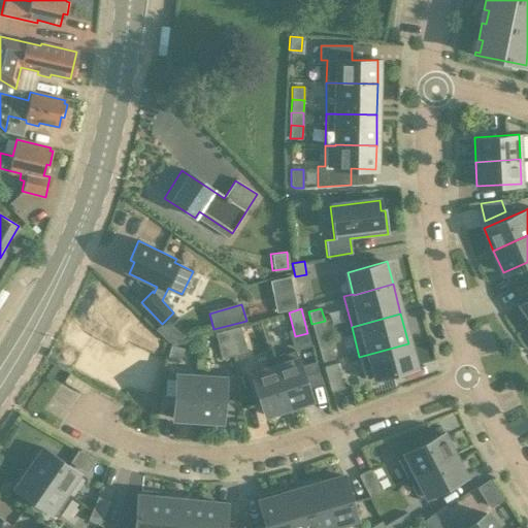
[(325,321),(311,324),(316,336),(328,333),(325,321)]
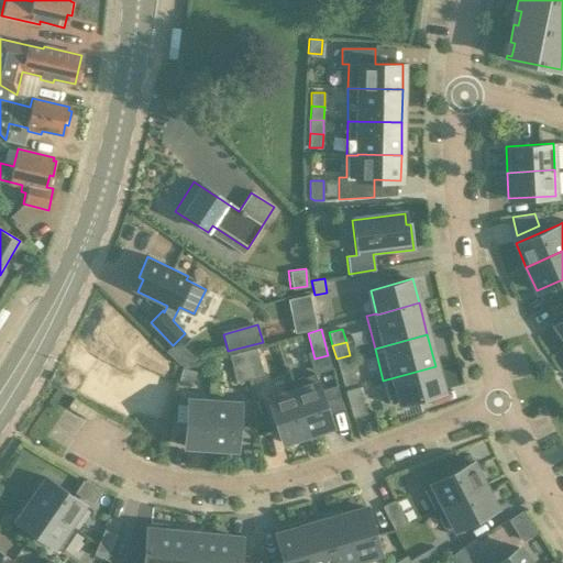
[(242,351),(246,364),(260,361),(255,348),(242,351)]
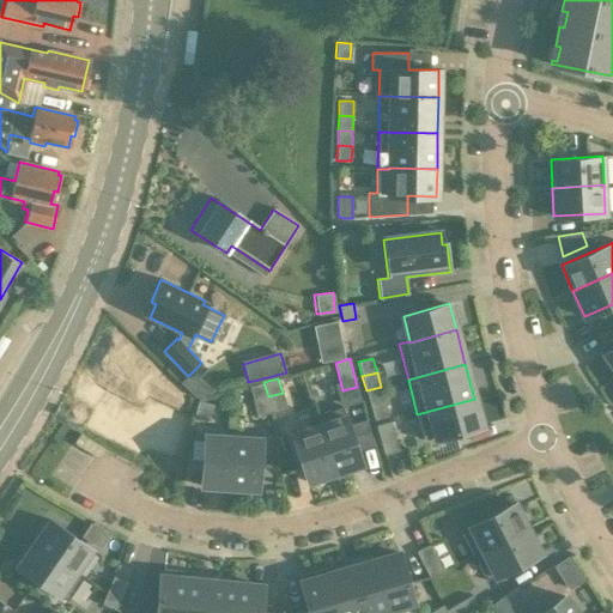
[(253,400),(268,396),(263,382),(249,387),(253,400)]
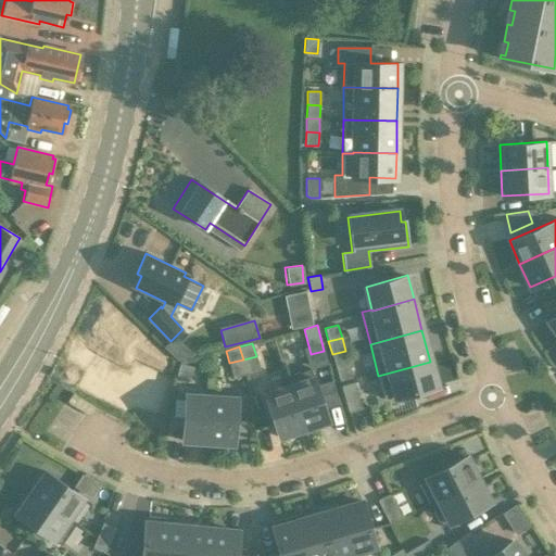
[(336,367),(349,364),(345,351),(332,354),(336,367)]
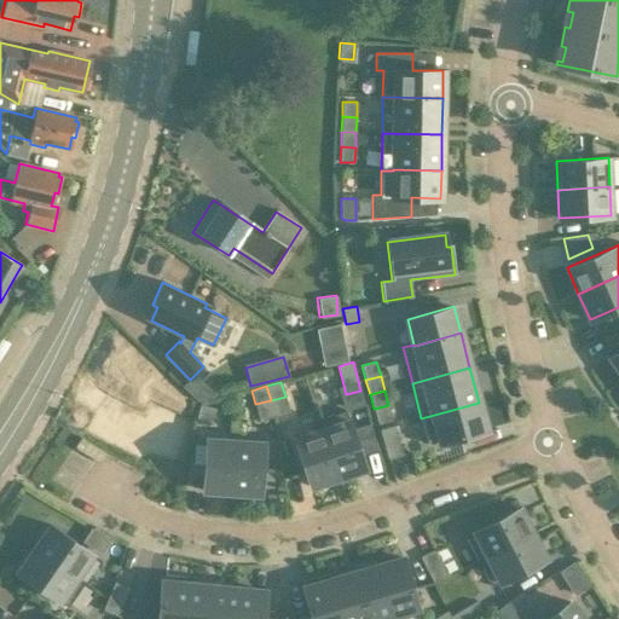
[(125,450),(126,449),(143,457),(148,449),(156,452),(157,449),(178,460),(186,426),(152,409),(146,421),(106,400),(91,431),(114,441),(113,444),(125,450)]
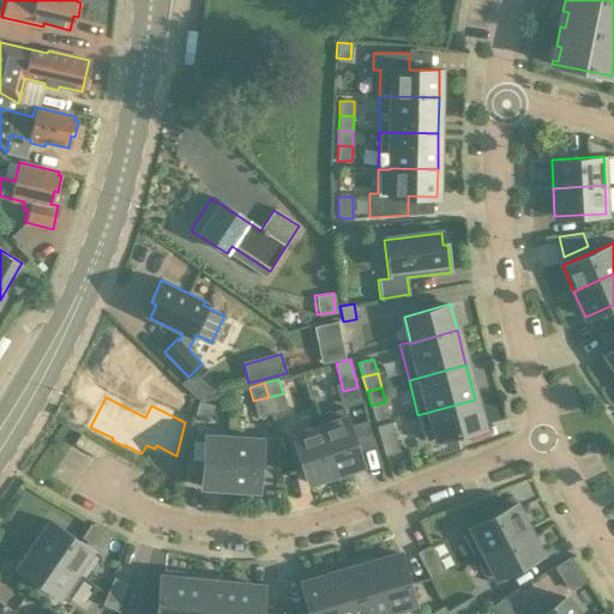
[(475,399),(417,415),(425,441),(482,426),(475,399)]
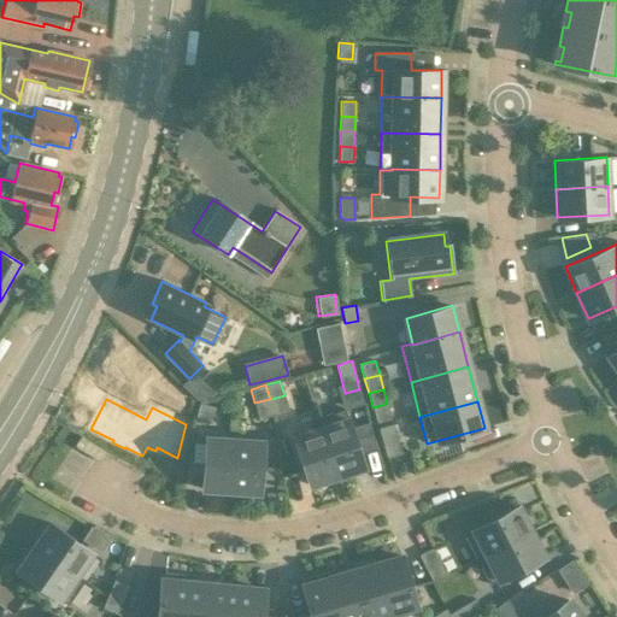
[(213,407),(199,403),(195,417),(210,421),(213,407)]
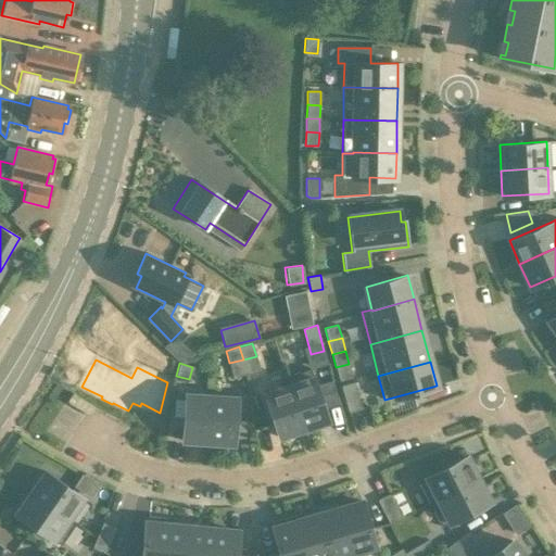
[(349,364),(336,367),(339,380),(353,377),(349,364)]
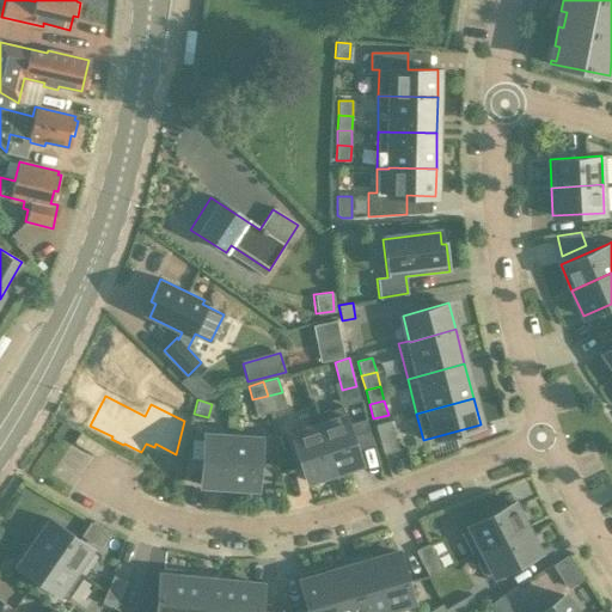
[(366,418),(348,424),(342,407),(342,405),(341,407),(313,415),(317,424),(318,423),(334,472),(361,463),(356,450),(373,445),(366,418)]
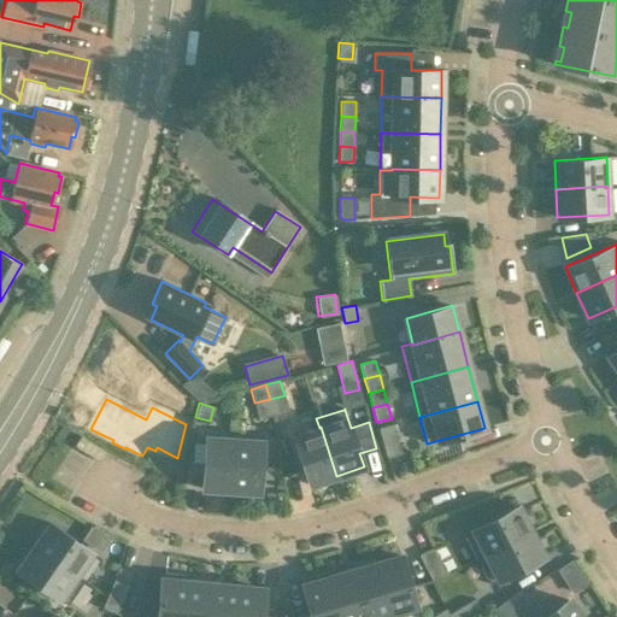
[(387,457),(401,453),(393,424),(378,428),(387,457)]
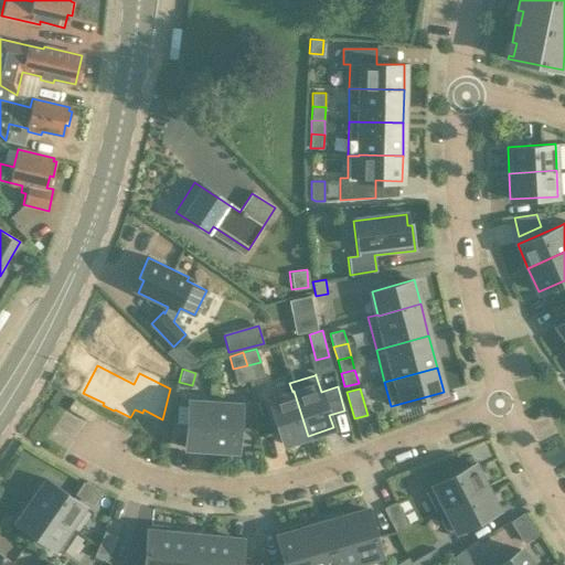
[(294,391),(292,392),(268,400),(284,444),(308,436),(294,391)]
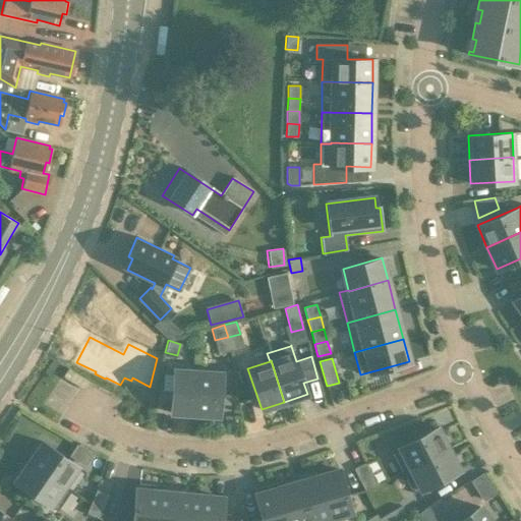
[(194,414),(197,370),(173,369),(171,412),(194,414)]
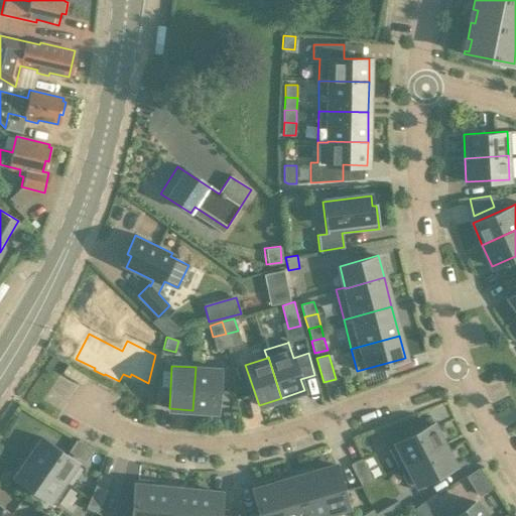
[(196,367),(192,410),(217,412),(220,369),(196,367)]
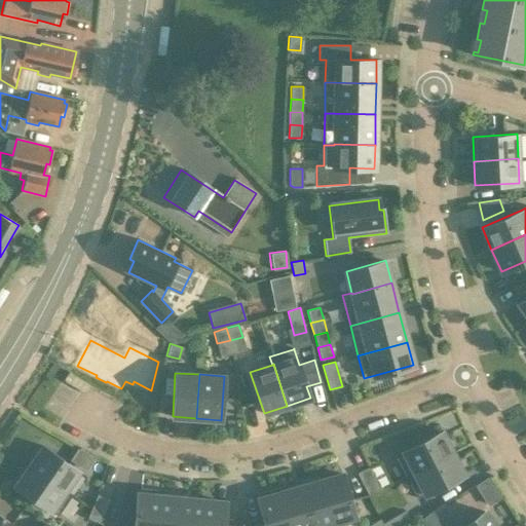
[(396,454),(406,476),(453,452),(442,430),(396,454)]
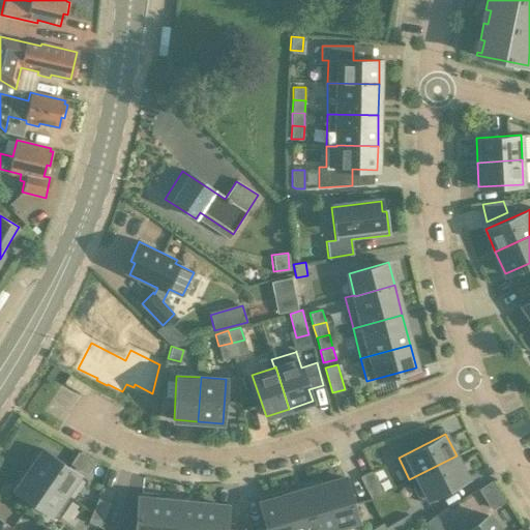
[(42,448),(29,469),(65,494),(66,494),(80,474),(42,448)]
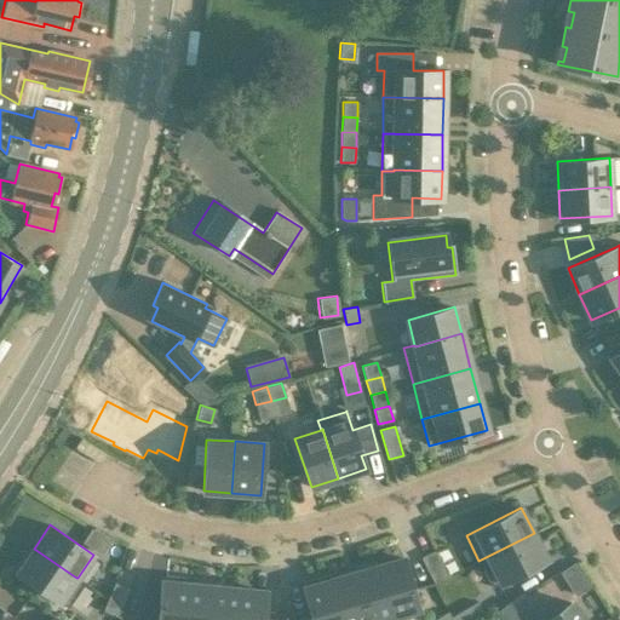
[(534,533),(478,561),(492,587),(546,558),(534,533)]
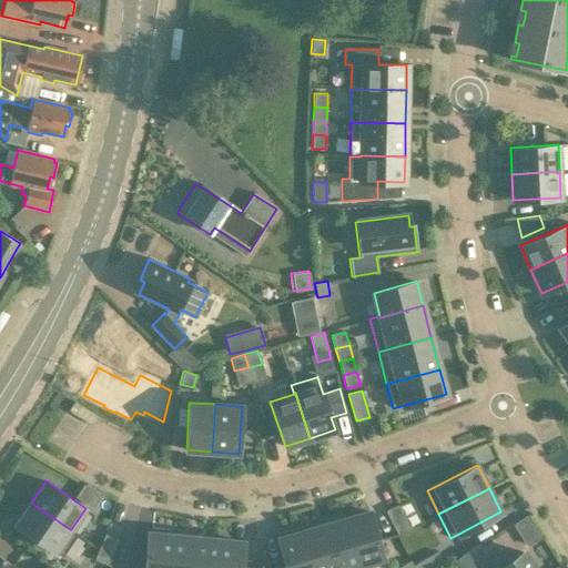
[(70,529),(31,503),(16,525),(62,556),(78,534),(71,529),(70,529)]
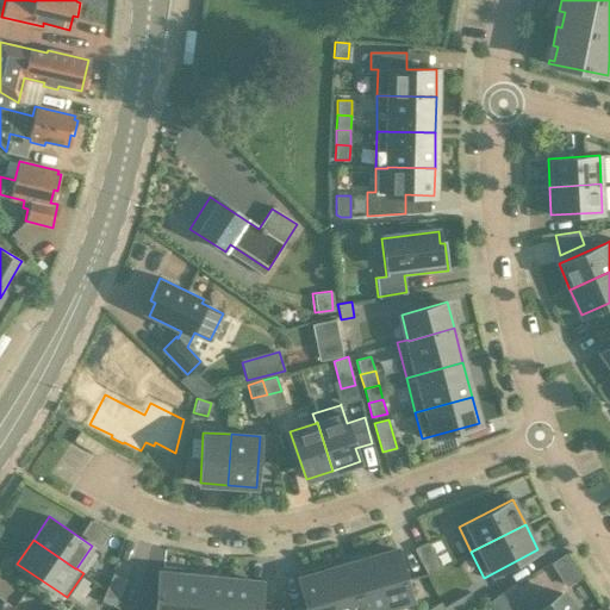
[(441,567),(428,541),(414,548),(428,574),(441,567)]
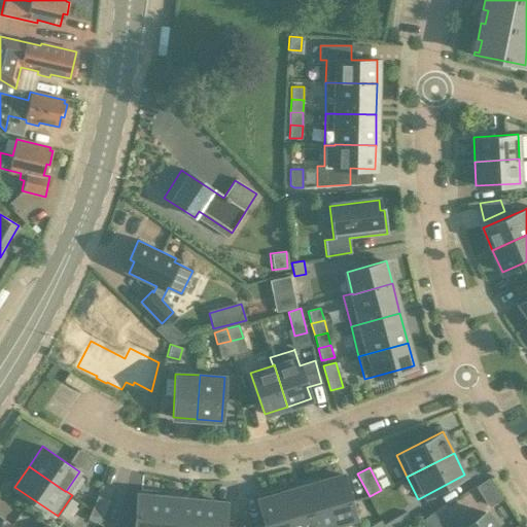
[(321,482),(334,524),(355,517),(343,475),(321,482)]
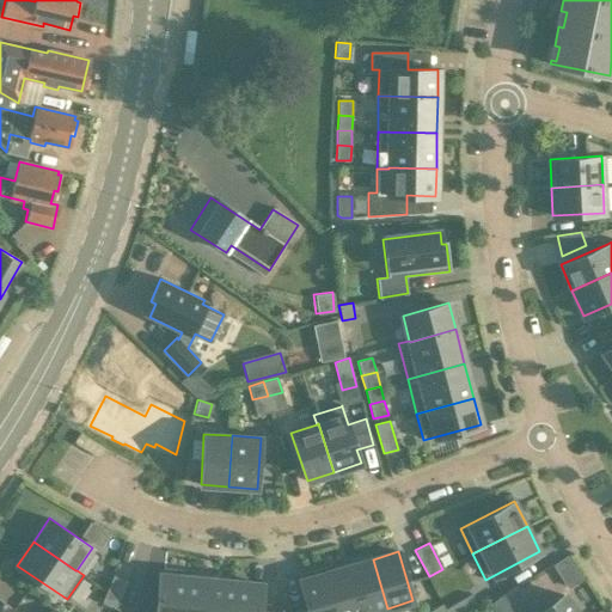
[(373,560),(349,565),(362,611),(373,611),(387,609),(373,560)]
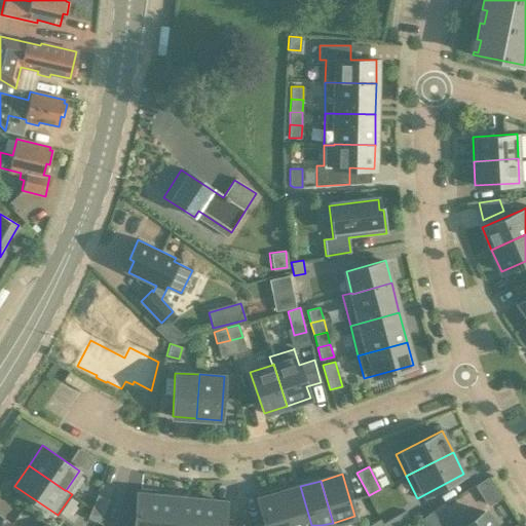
[(290,525),(279,492),(280,492),(279,486),(256,493),(265,522),(265,525),(290,525)]
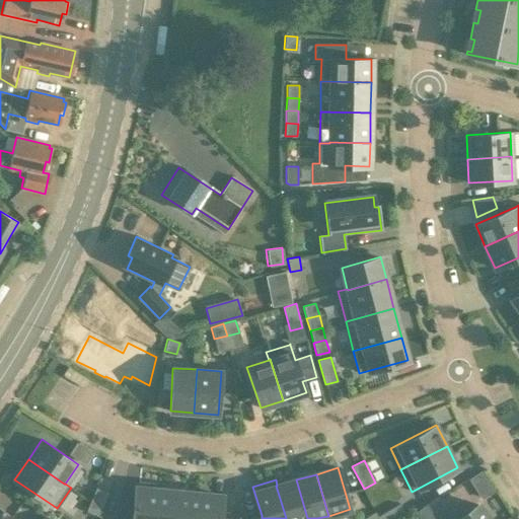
[(307,518),(296,479),(277,486),(276,486),(286,518),(307,518)]
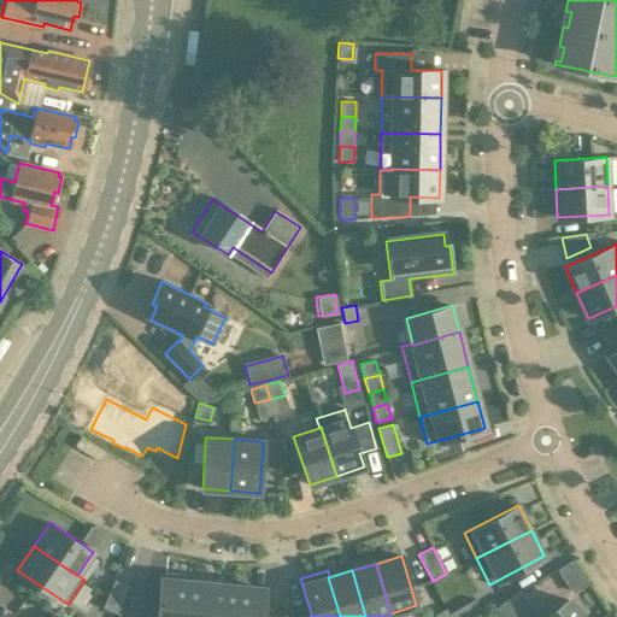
[(162,579),(157,616),(184,616),(188,581),(162,579)]
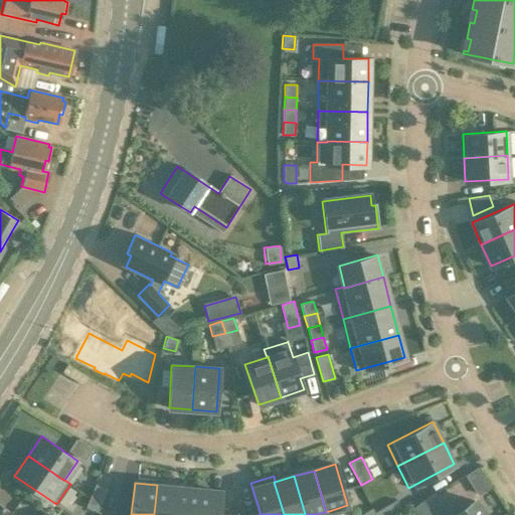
[(95,484),(86,507),(98,512),(107,489),(95,484)]
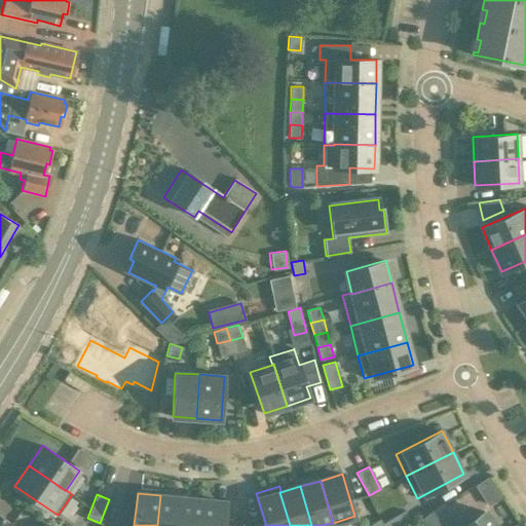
[(178,525),(181,498),(160,495),(157,525),(178,525)]
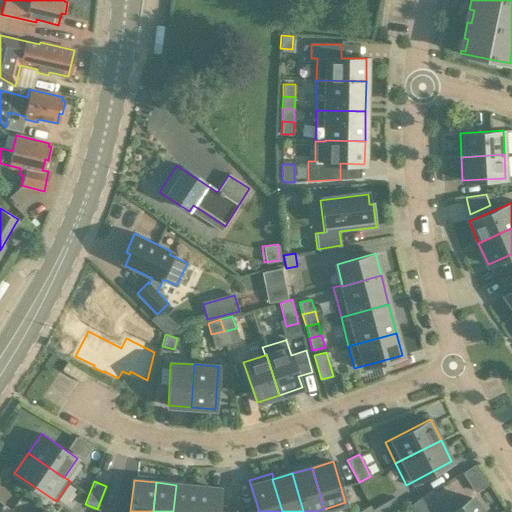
[(176,485),(173,511),(194,511),(197,487),(176,485)]
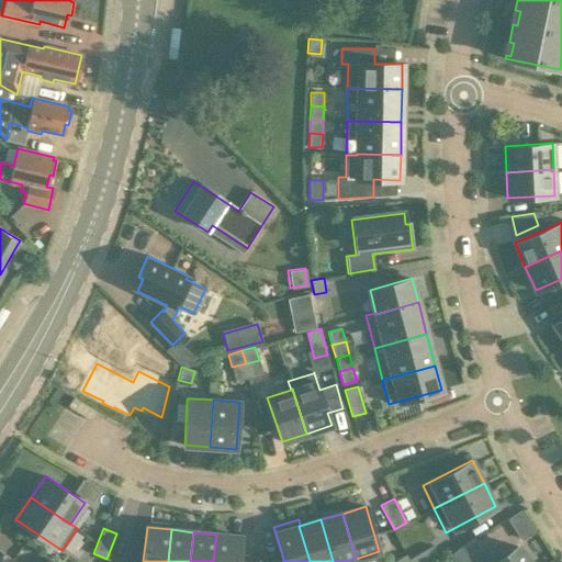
[(237,561),(240,537),(216,535),(213,561),(237,561)]
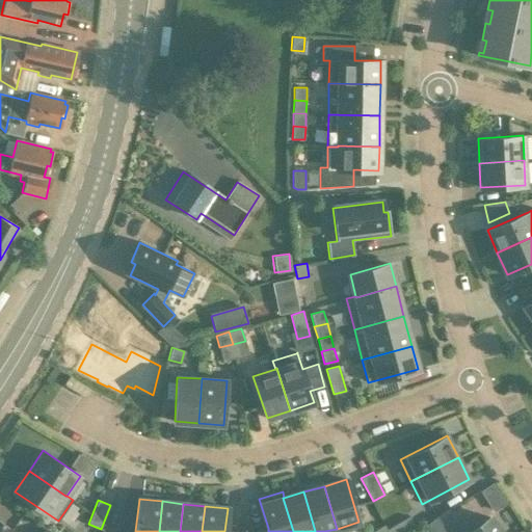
[(439,516),(449,531),(460,531),(464,529),(449,509),(439,516)]
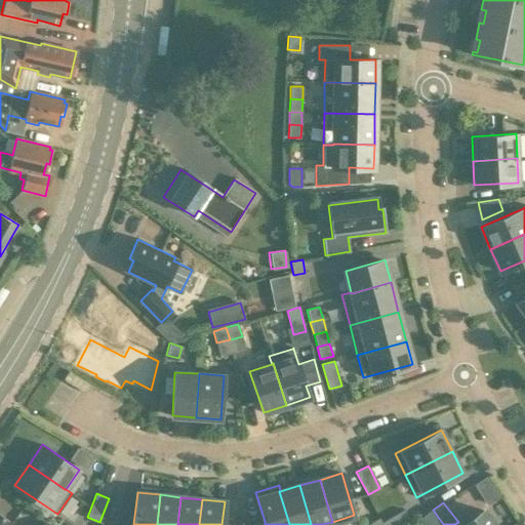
[(404,510),(382,522),(384,524),(403,524),(410,521),(404,510)]
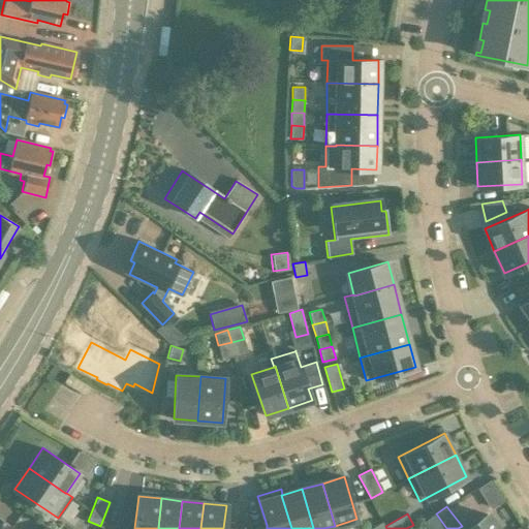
[(446,528),(436,514),(426,522),(431,528),(446,528)]
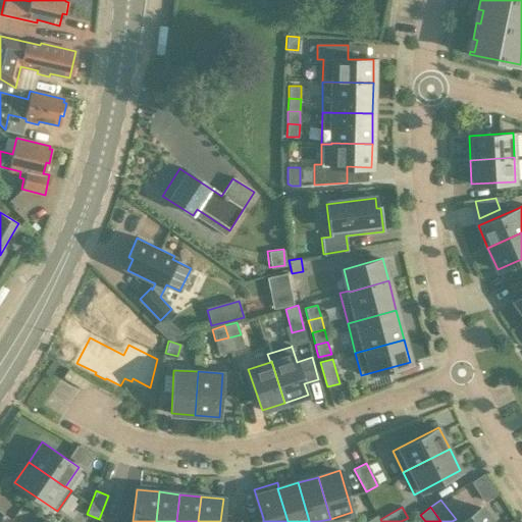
[(459,521),(490,521),(479,507),(459,521)]
